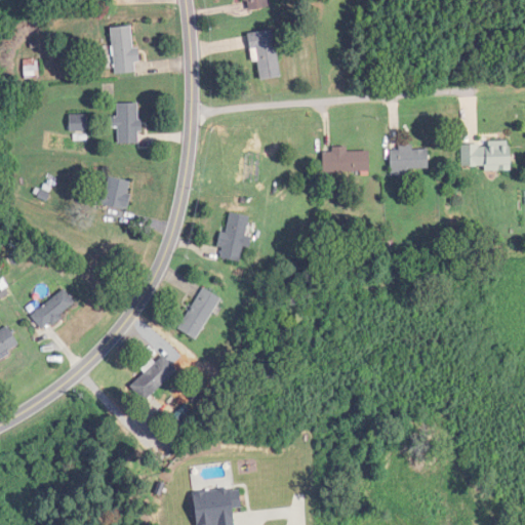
[(246,0),(248,12),(271,8),(269,0),(246,0)]
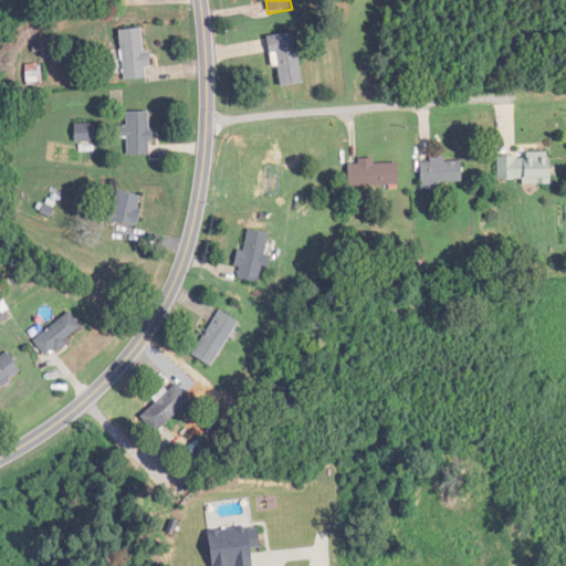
[(143,29),(121,30),(125,81),(147,80),(146,67),(153,67),(152,53),(145,53),(143,29)]
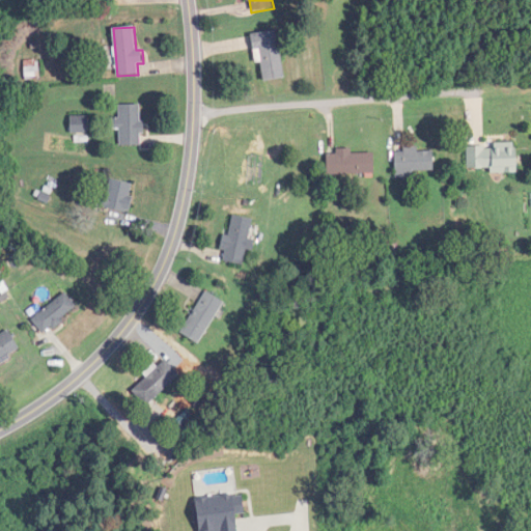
[(284,79),(278,31),(252,34),(256,63),(262,63),(264,81),(284,79)]
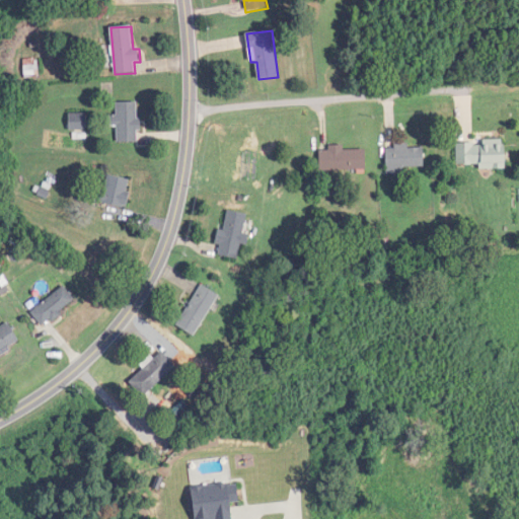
[(24,60),(24,77),(38,77),(36,59),(24,60)]
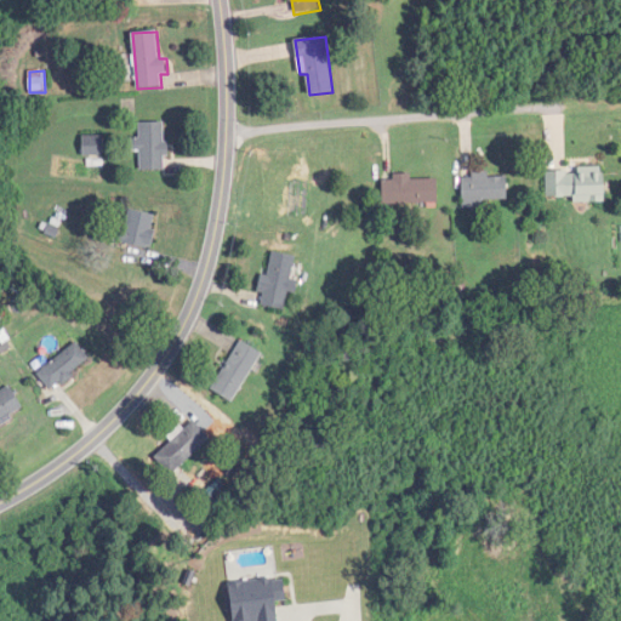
[(140,170),(166,170),(166,123),(140,123),(140,140),(132,140),(132,152),(140,152),(140,170)]
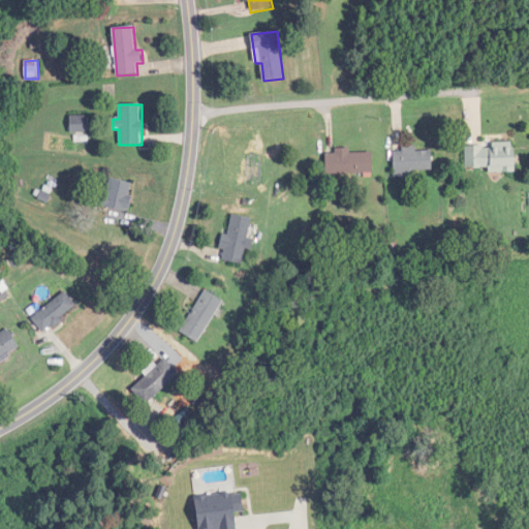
[(88,116),(70,116),(70,133),(88,133),(88,116)]
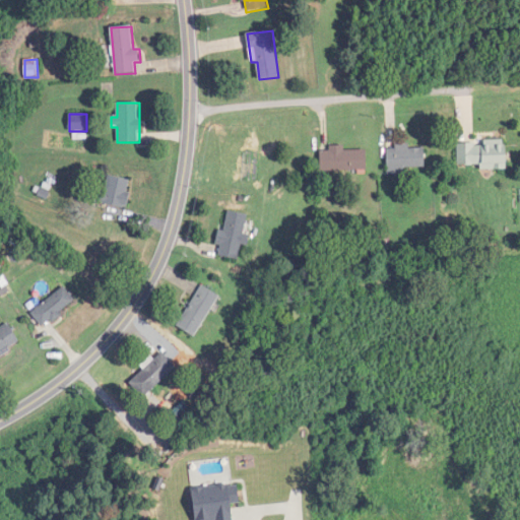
[(458,142),(458,169),(509,169),(509,141),(458,142)]
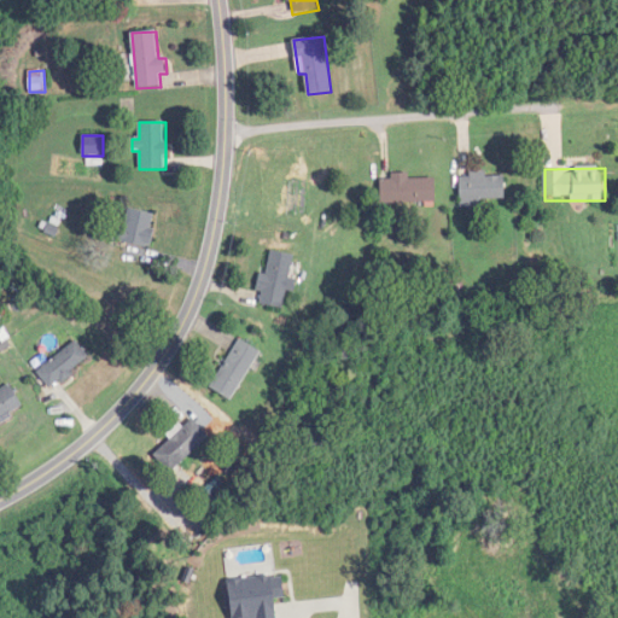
[(437,203),(437,179),(410,179),(410,174),(392,174),(392,180),(382,180),(382,203),(437,203)]
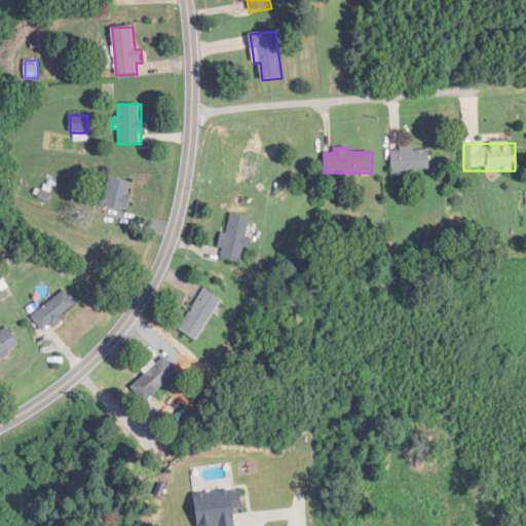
[(430,170),(430,151),(415,151),(415,148),(392,148),(392,176),(411,176),(411,170),(430,170)]
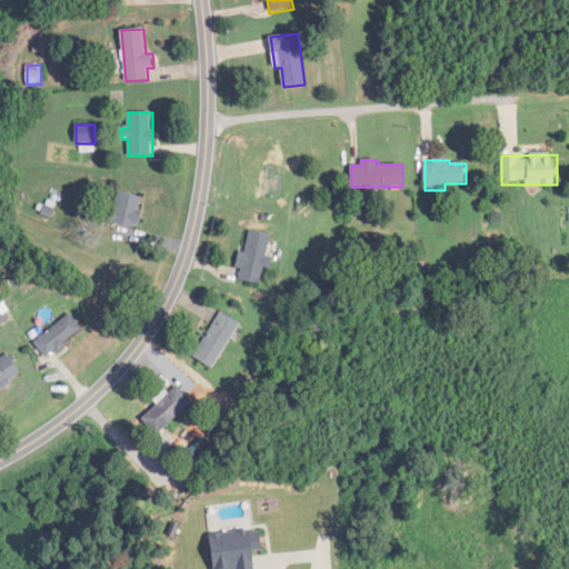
[(112,223),(136,229),(142,198),(119,192),(112,223)]
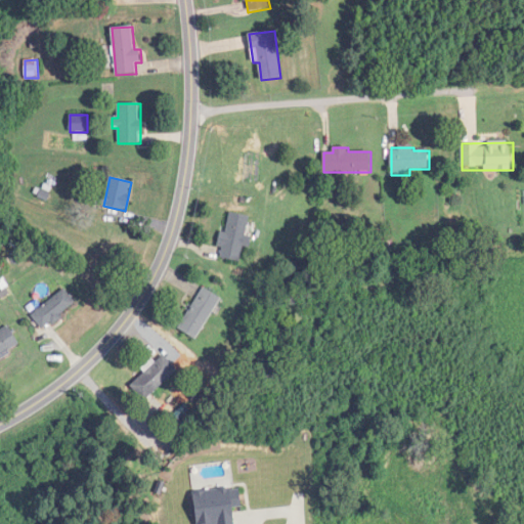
[(252,216),(227,212),(219,256),(244,260),(252,216)]
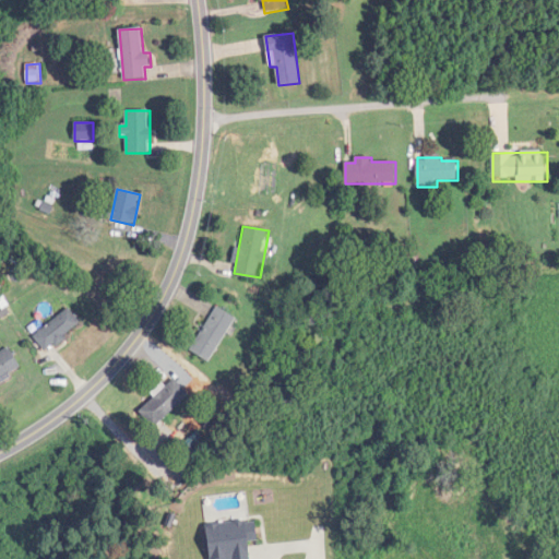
[(211,363),(237,318),(217,307),(191,351),(211,363)]
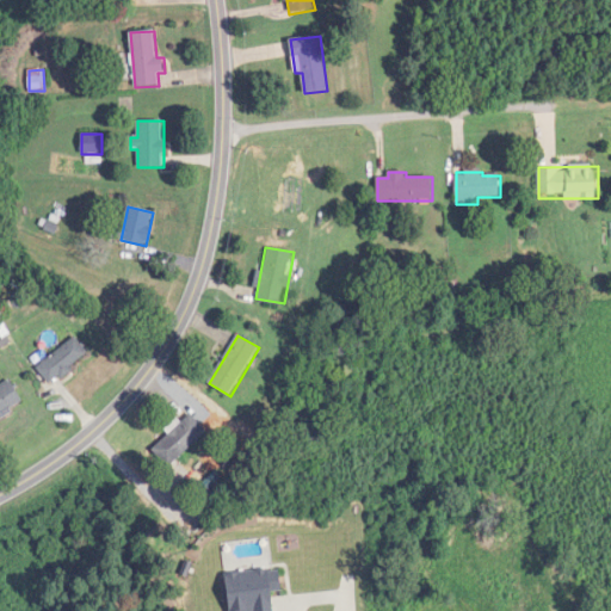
[(50,384),(90,356),(76,337),(37,365),(50,384)]
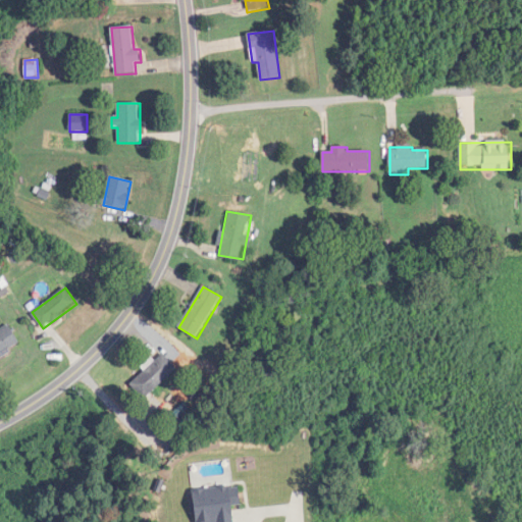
[(0,327),(0,355),(19,344),(8,323),(0,327)]
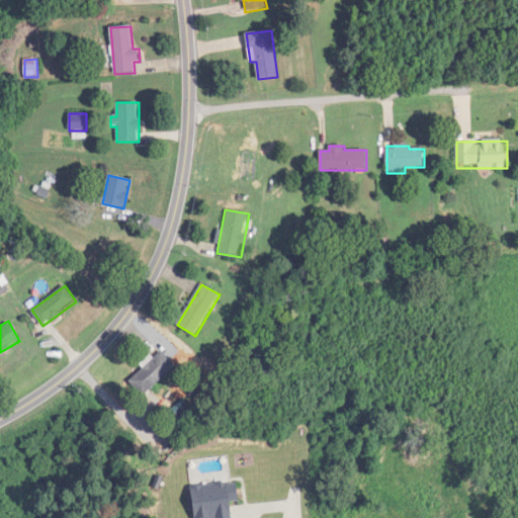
[(144,398),(175,366),(162,352),(155,360),(152,357),(128,381),(144,398)]
